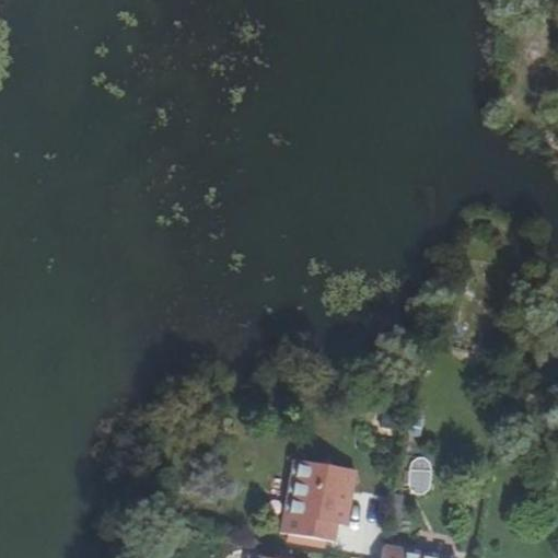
[(289,514),(299,458),(293,457),(283,513),(289,514)]
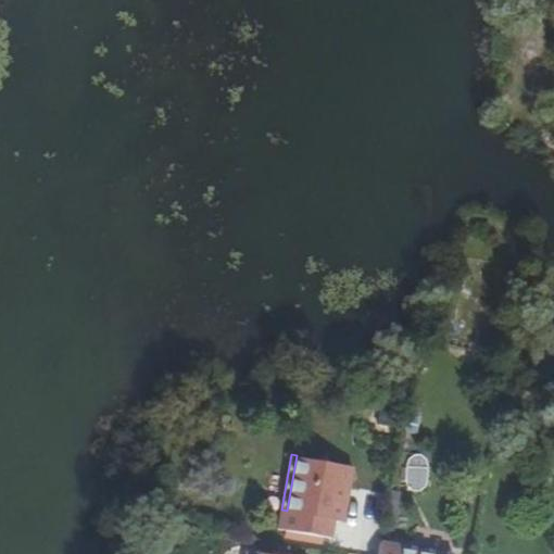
[(340,520),(350,465),(297,455),(287,511),(281,510),(278,528),(334,538),(336,519),(340,520)]
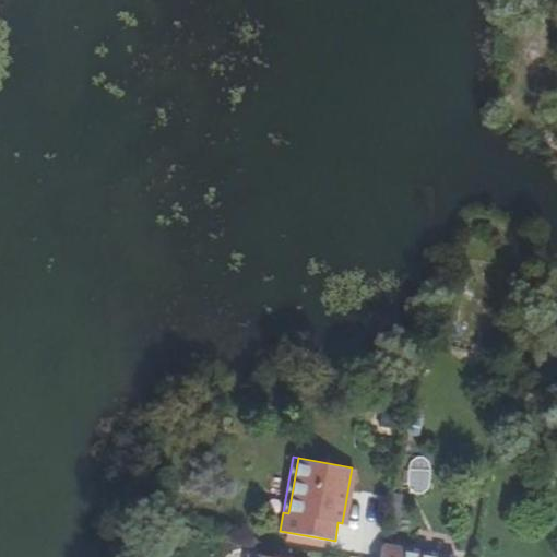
[(342,523),(347,524),(357,469),(352,467),(342,523)]
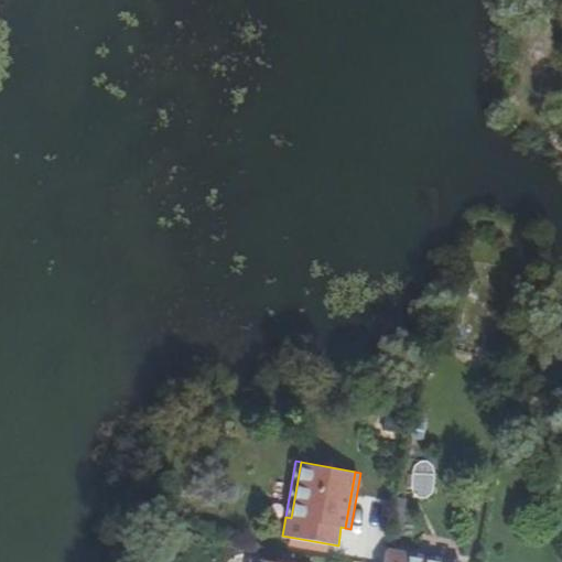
[(446,561),(403,555),(404,550),(387,547),(384,561),(446,561)]
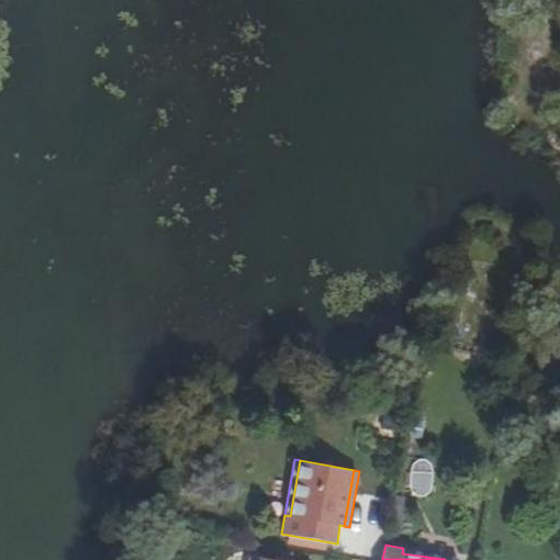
[(402,553),(445,559),(458,559),(459,557),(403,548),(402,553)]
